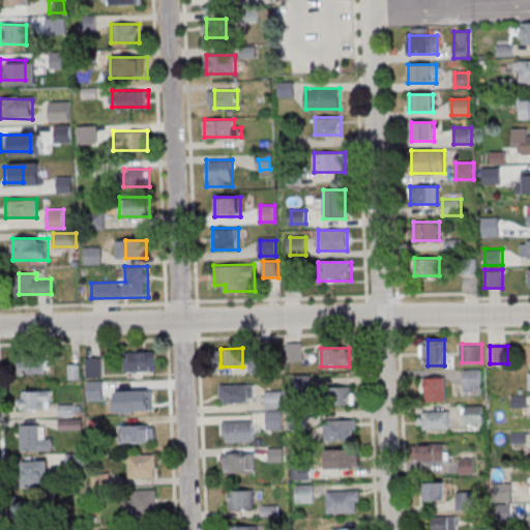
[(156,372),(156,351),(126,351),(126,372),(156,372)]
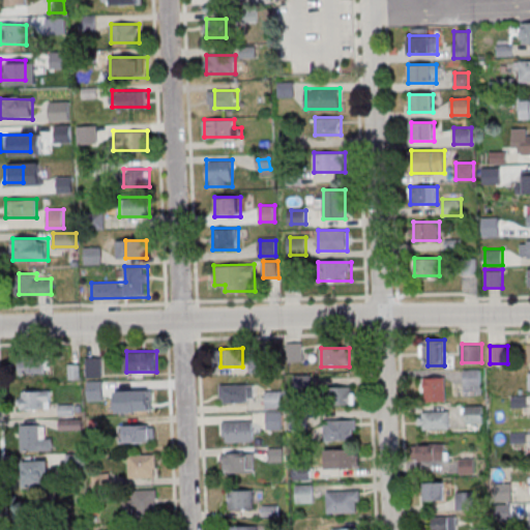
[(20,373),(48,373),(48,357),(20,357),(20,373)]
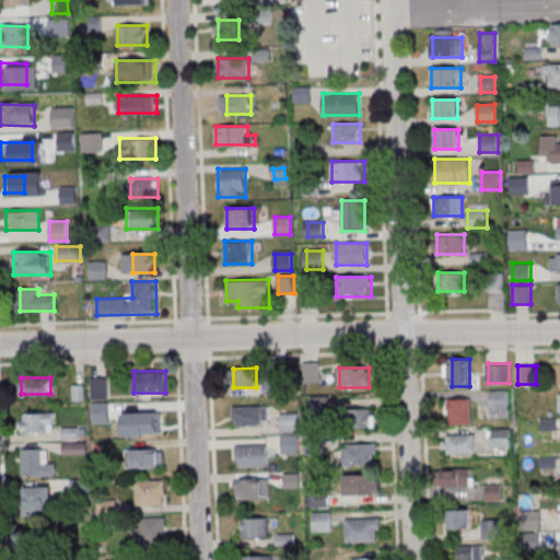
[(490,389),(490,417),(509,417),(509,389),(490,389)]
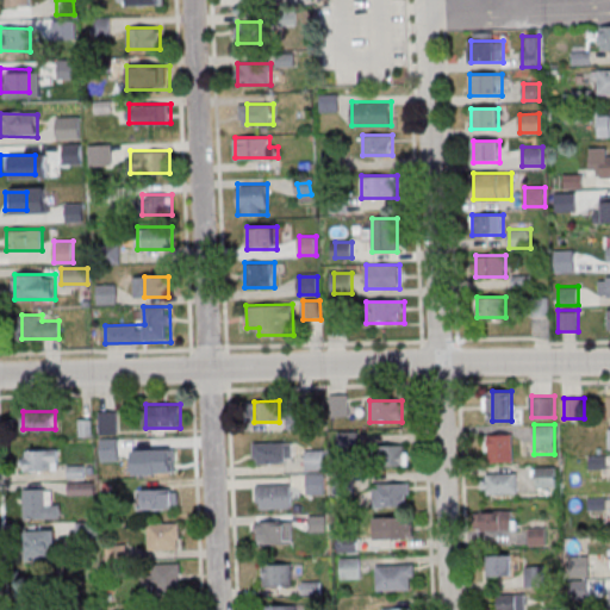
[(515,434),(486,434),(486,461),(515,461),(515,434)]
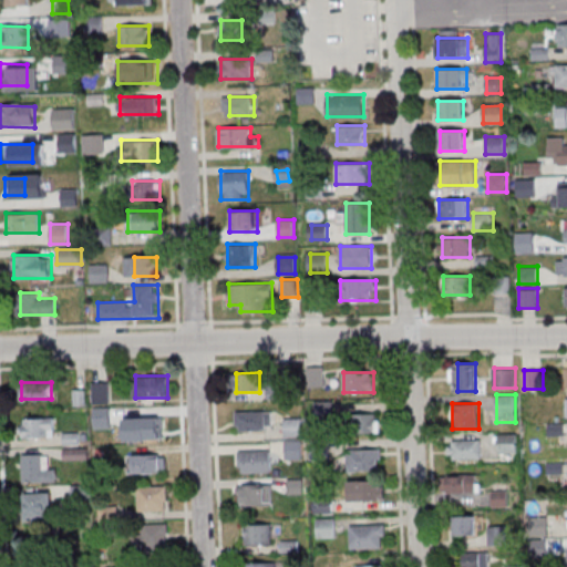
[(272,411),(237,411),(237,431),(272,431),(272,411)]
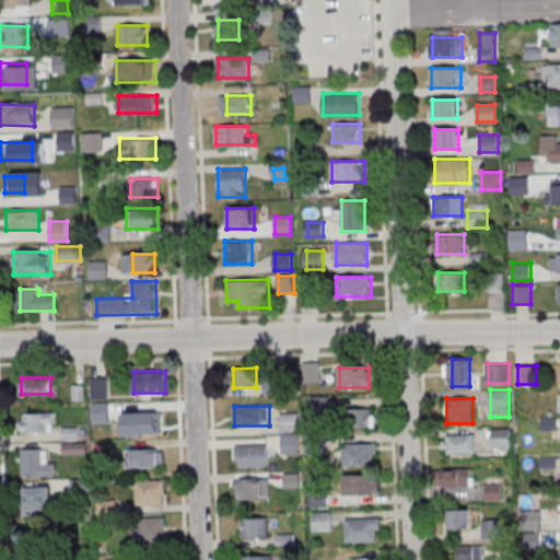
[(348,408),(348,428),(375,428),(375,408),(348,408)]
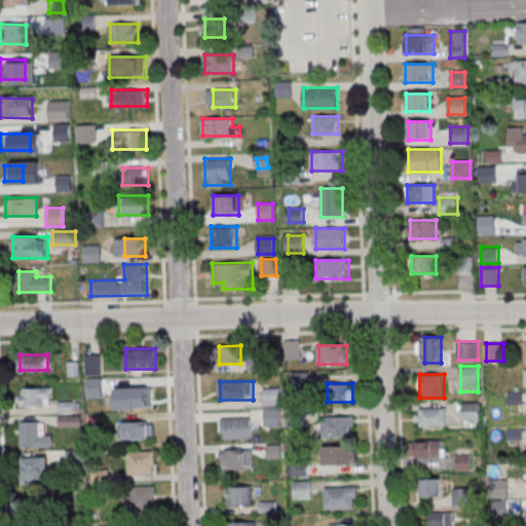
[(22,406),(50,406),(50,387),(22,387),(22,406)]
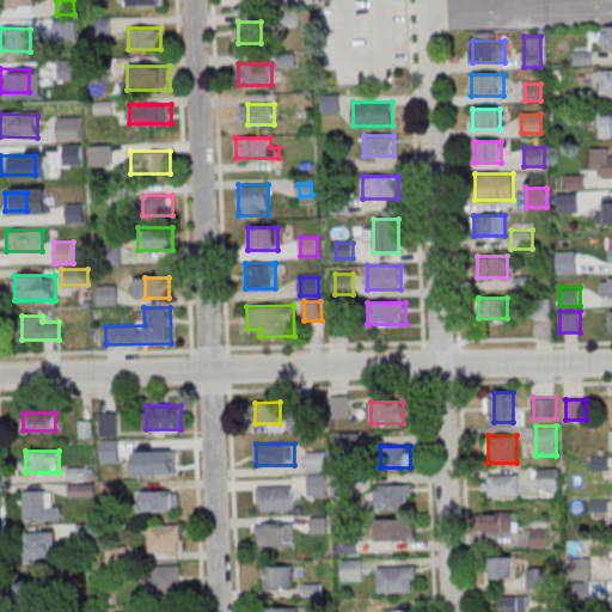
[(326,471),(326,451),(307,451),(307,471),(326,471)]
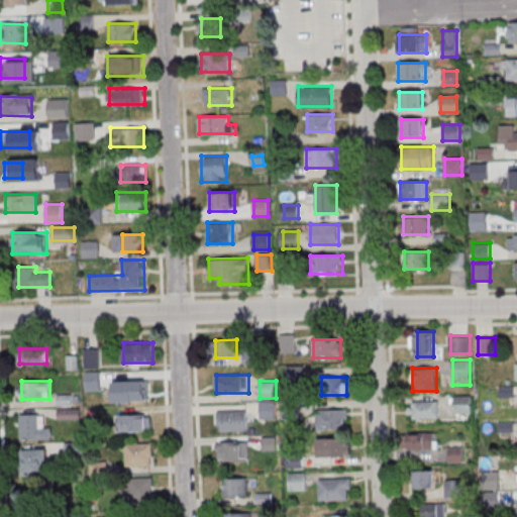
[(455,396),(455,413),(471,413),(471,396),(455,396)]
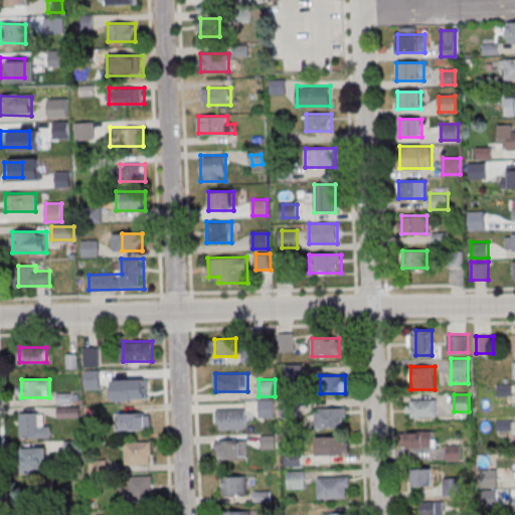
[(407,399),(407,416),(438,416),(438,399),(407,399)]
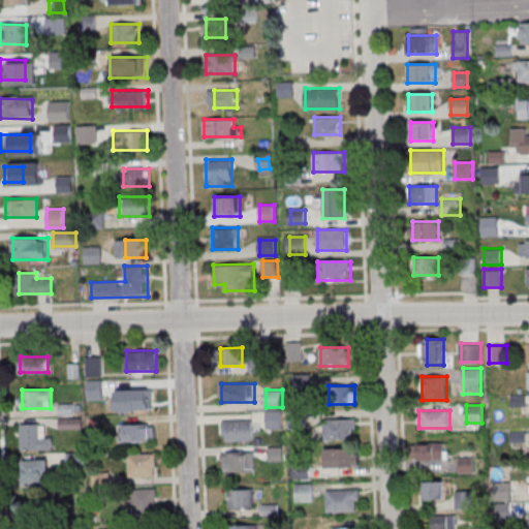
[(324,439),(356,439),(356,418),(324,418),(324,439)]
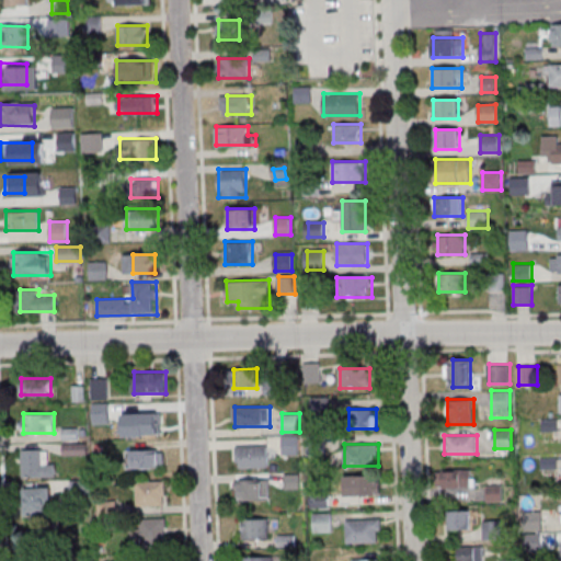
[(87,454),(87,445),(68,445),(68,454),(87,454)]
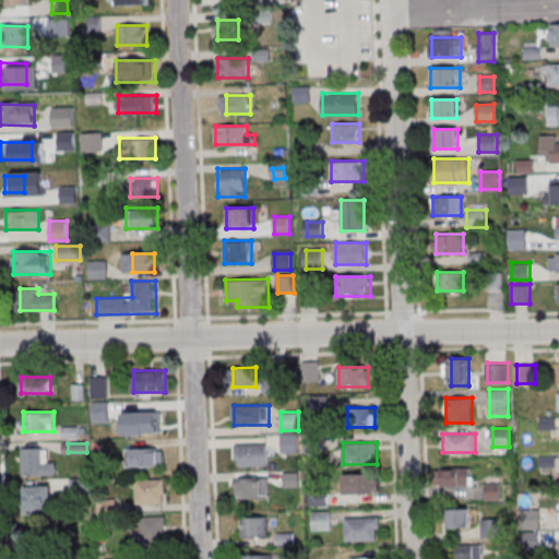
[(236,443),(236,466),(269,466),(269,443),(236,443)]
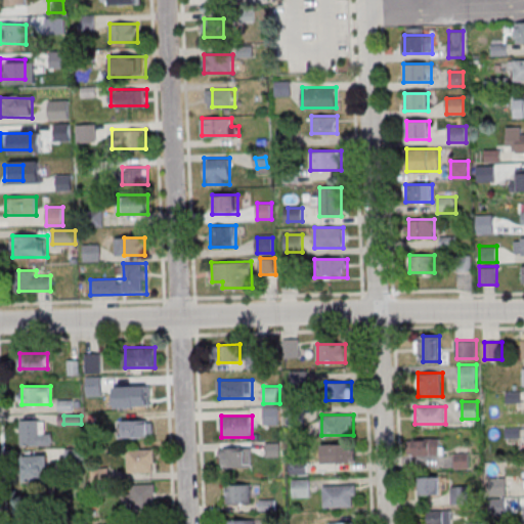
[(52,445),(52,430),(43,430),(43,421),(22,421),(22,445),(52,445)]
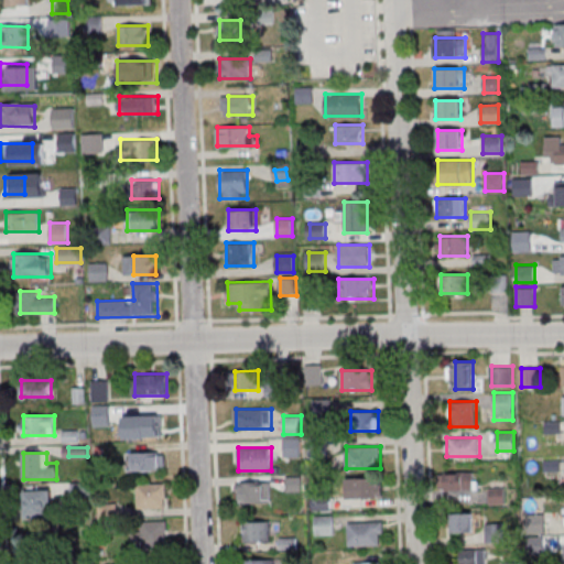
[(131,453),(131,470),(165,470),(165,453),(131,453)]
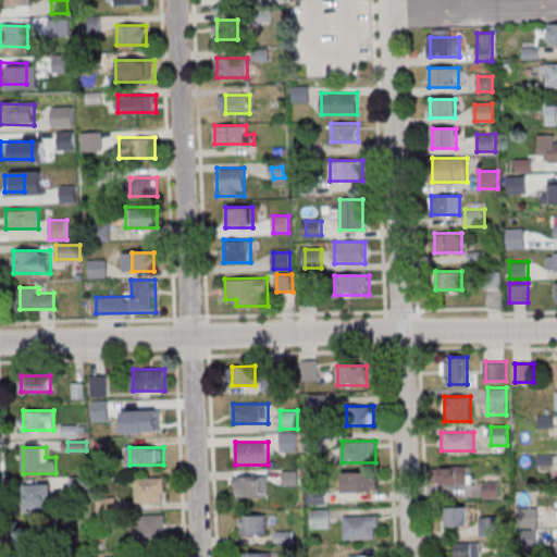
[(441,483),(471,483),(471,466),(441,466),(441,483)]
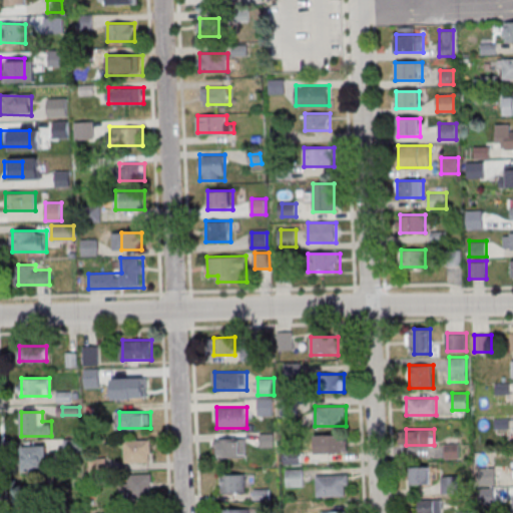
[(348,435),(319,435),(319,453),(348,453),(348,435)]
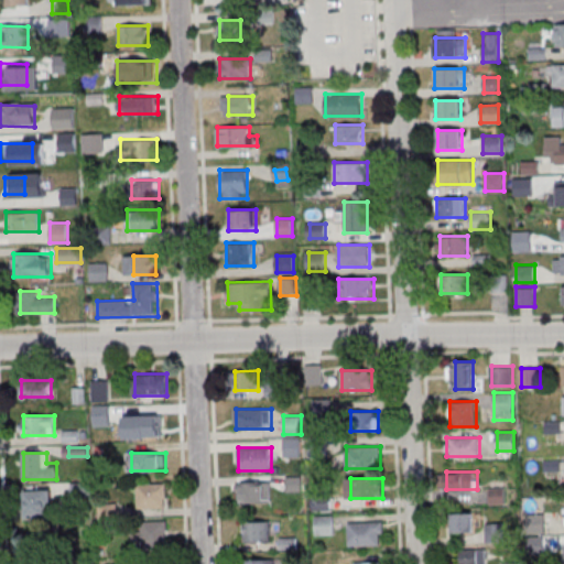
[(269,503),(269,481),(238,481),(238,503),(269,503)]
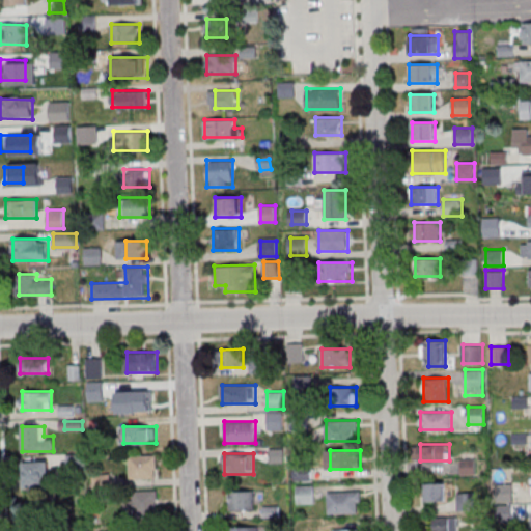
[(130,455),(130,480),(157,480),(157,455),(130,455)]
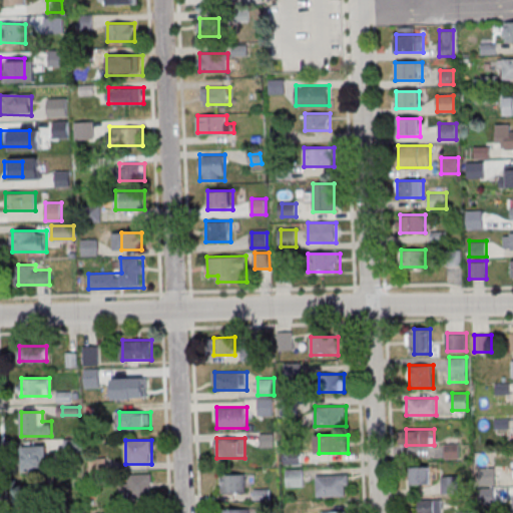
[(48,446),(23,446),(23,472),(48,472),(48,446)]
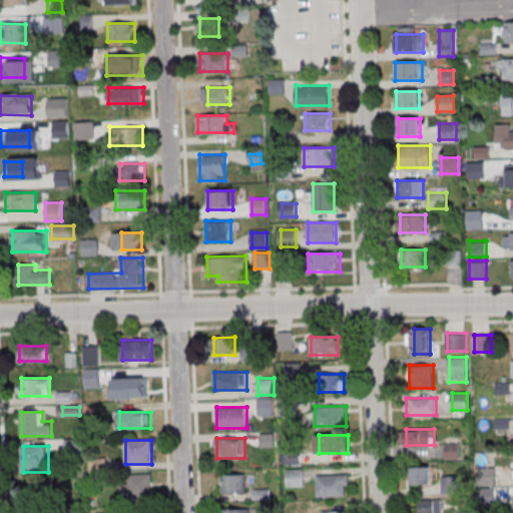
[(411,484),(431,484),(431,466),(411,466),(411,484)]
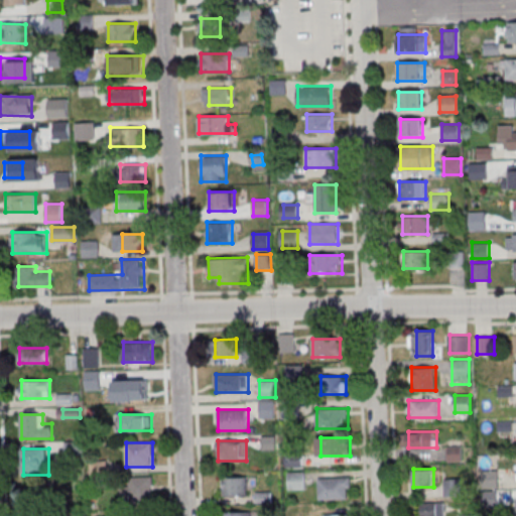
[(305,489),(305,472),(287,472),(287,489),(305,489)]
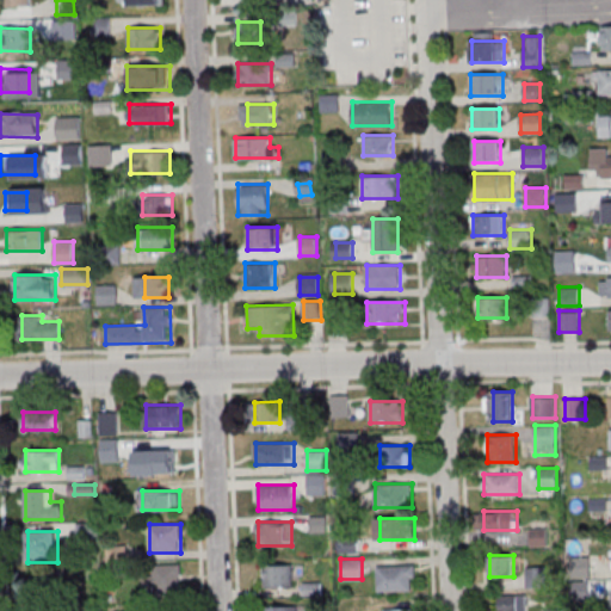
[(149,594),(181,594),(181,566),(149,566),(149,594)]
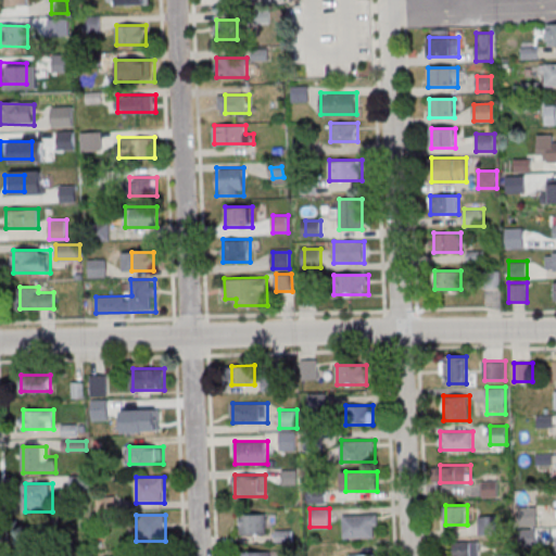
[(240,515),(240,534),(267,534),(267,515),(240,515)]
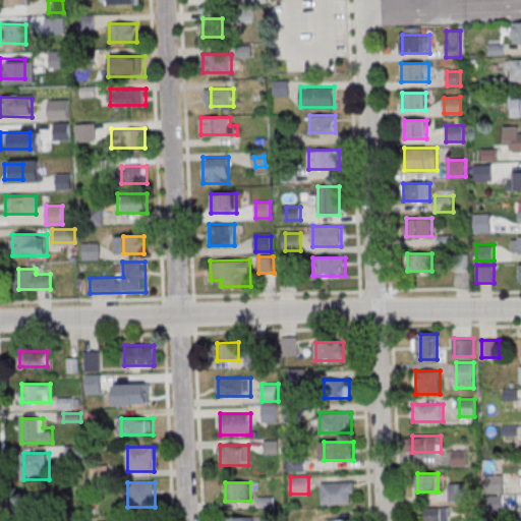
[(355,504),(355,482),(322,482),(322,504),(355,504)]
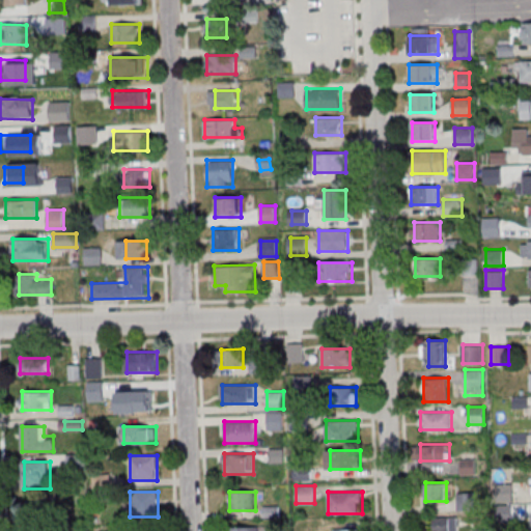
[(434,530),(452,530),(453,521),(435,521),(434,530)]
